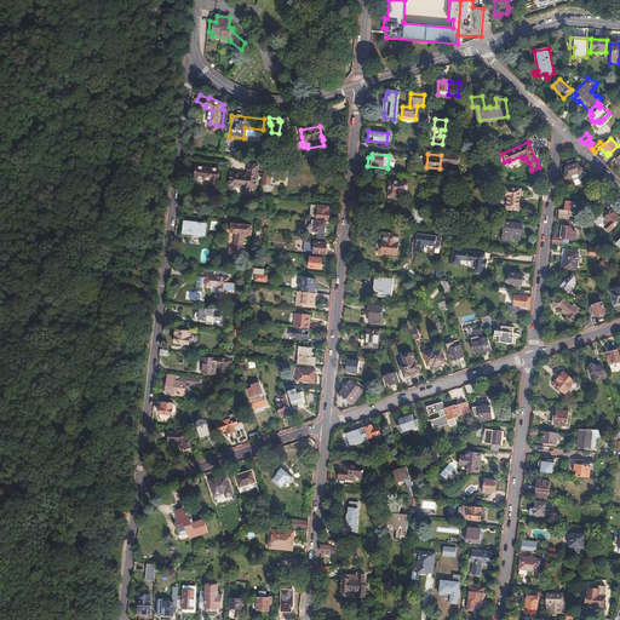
[(579,178),(585,172),(578,165),(574,165),(573,161),(568,162),(569,167),(566,168),(564,179),(574,181),(579,178)]
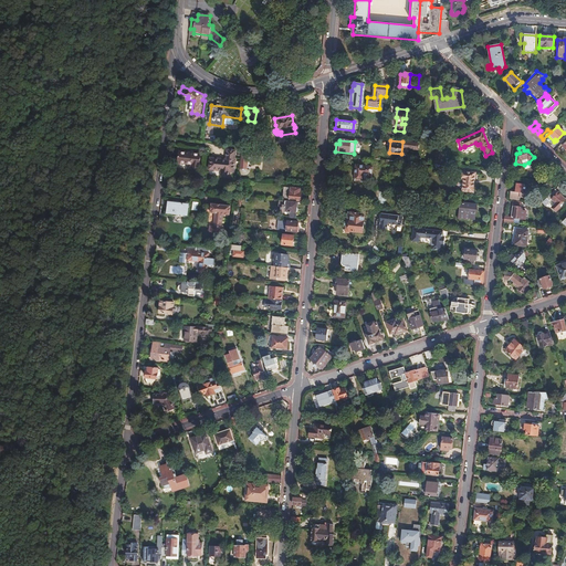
[(234,161),(236,152),(227,150),(226,160),(210,158),(208,170),(221,173),(221,178),(229,179),(230,174),(233,174),(236,161),(234,161)]
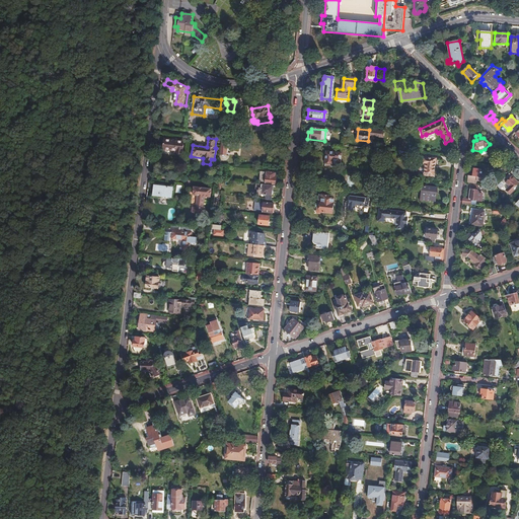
[(182,155),(183,143),(164,140),(163,150),(175,152),(175,154),(182,155)]
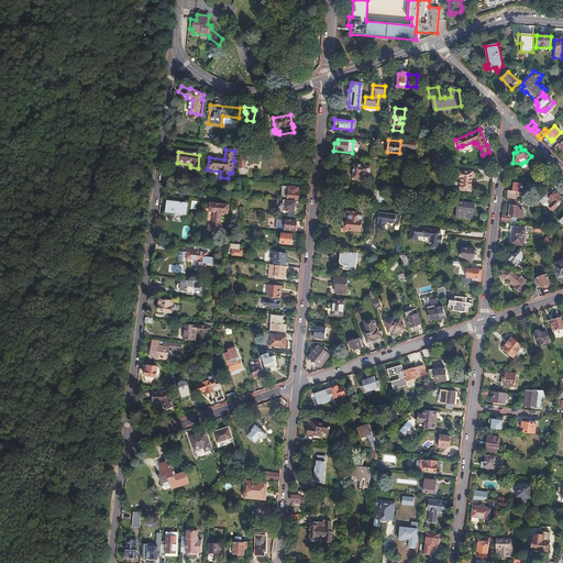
[(245,172),(247,155),(240,154),(240,159),(239,159),(238,173),(239,176),(241,177),(242,177),(243,177),(245,176),(247,174),(249,172),(245,172)]
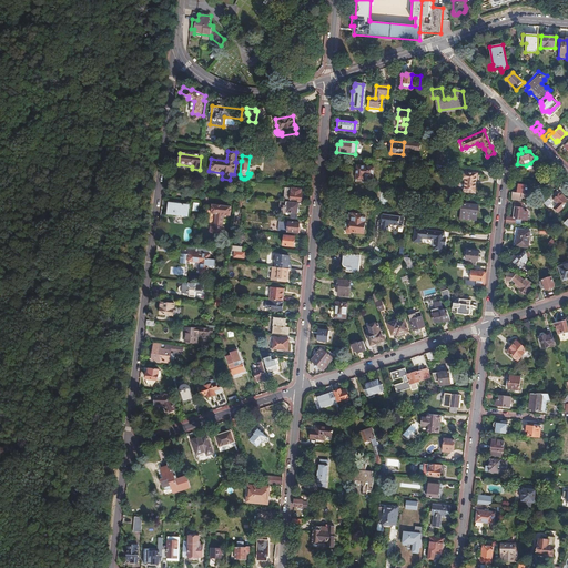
[(373,178),(373,168),(356,166),(355,182),(363,183),(364,179),(366,180),(366,176),(373,178)]
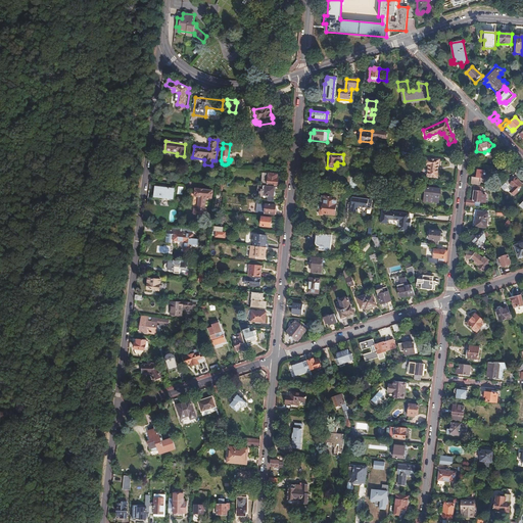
[(437,178),(439,160),(426,159),(425,165),(428,165),(427,177),(437,178)]
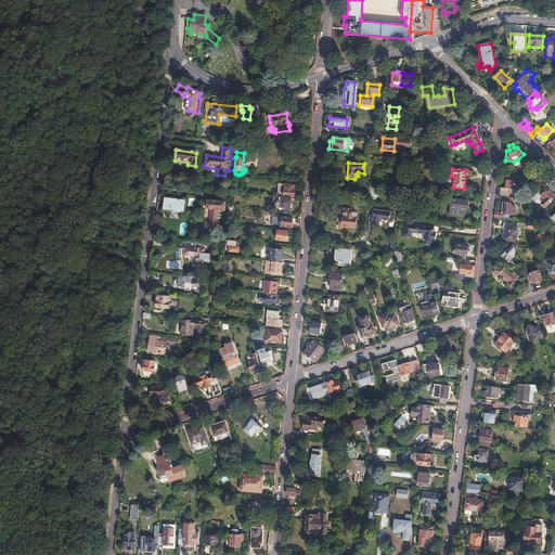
[(513,194),(514,182),(506,181),(505,190),(500,189),(500,196),(510,197),(510,194),(513,194)]
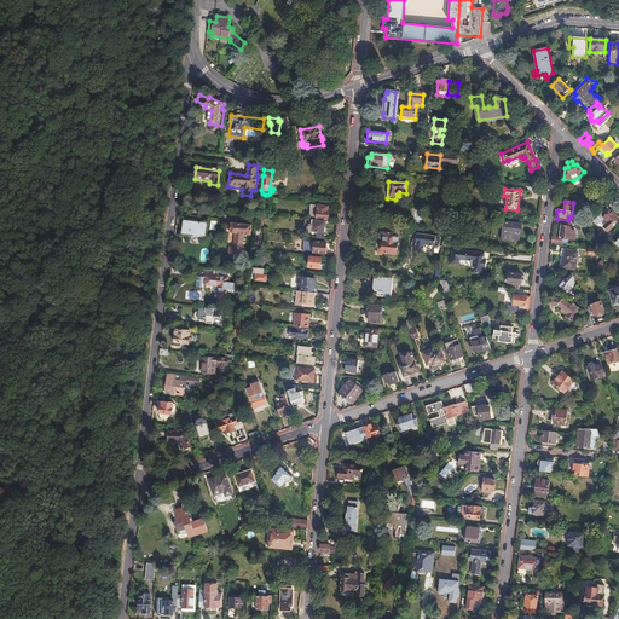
[(313,220),(314,221),(314,219),(317,219),(317,220),(328,221),(329,207),(308,206),(307,220),(313,220)]
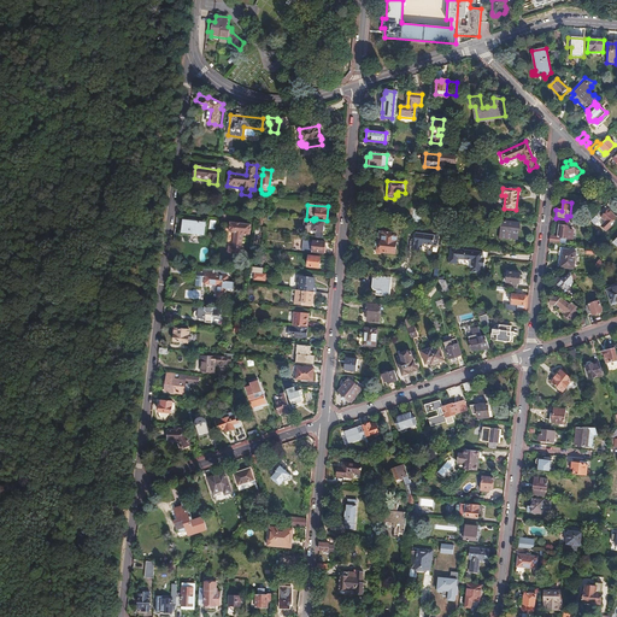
[(616,218),(605,207),(597,216),(600,219),(601,217),(606,222),(601,227),(606,231),(613,224),(611,223),(616,218)]
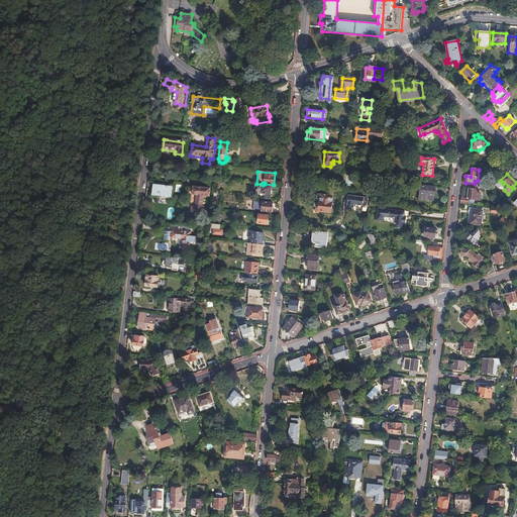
[(256,184),(252,184),(253,186),(254,189),(255,190),(254,195),(261,196),(261,194),(265,195),(265,199),(270,200),(271,195),(271,194),(272,194),(272,193),(272,192),(271,191),(272,186),(262,185),(262,184),(256,184)]
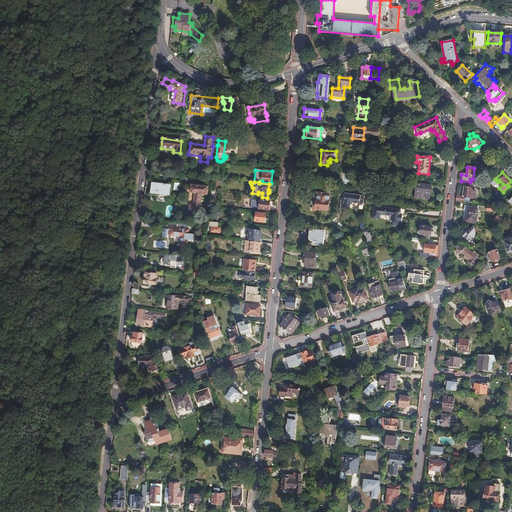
[(463,197),(457,196),(456,201),(464,202),(465,197),(474,198),(475,191),(470,191),(471,183),(464,182),(463,197)]
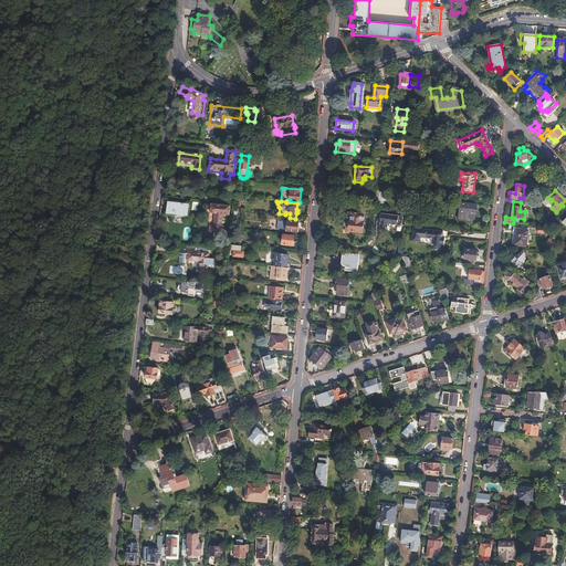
[(187,218),(189,206),(168,203),(167,216),(187,218)]
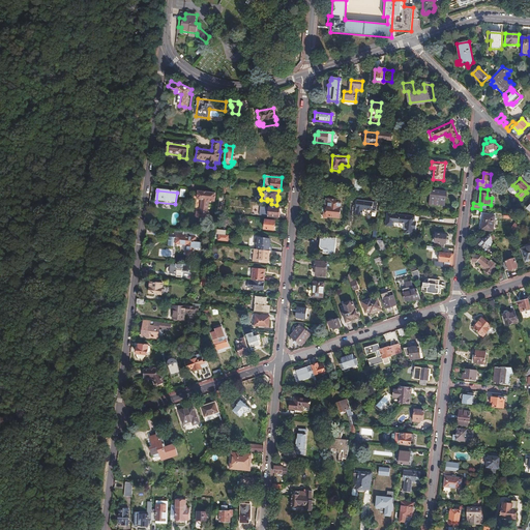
[(431,196),(431,200),(439,201),(439,205),(444,205),(445,193),(432,190),(432,192),(431,196)]
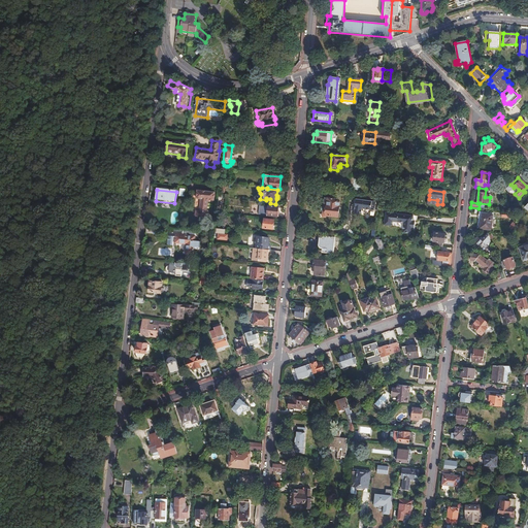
[(213,201),(215,193),(197,191),(196,199),(201,199),(199,211),(196,211),(195,217),(206,219),(208,200),(213,201)]
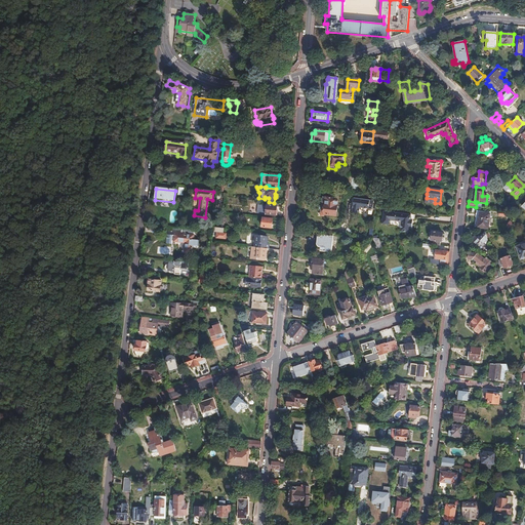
[(335,216),(337,201),(330,200),(330,198),(325,197),(324,202),(322,202),(320,216),(323,216),(324,215),(335,216)]
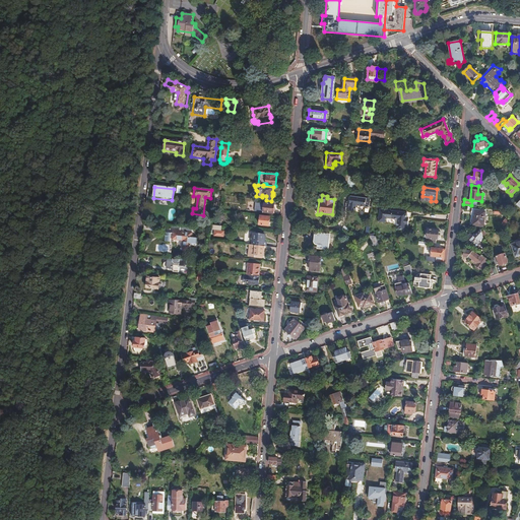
[(365,206),(366,198),(350,196),(348,210),(355,210),(355,205),(365,206)]
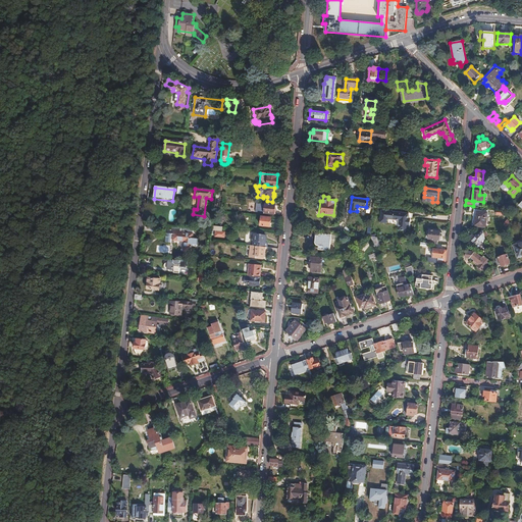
[(274,210),(274,206),(257,204),(256,213),(276,215),(276,210),(274,210)]
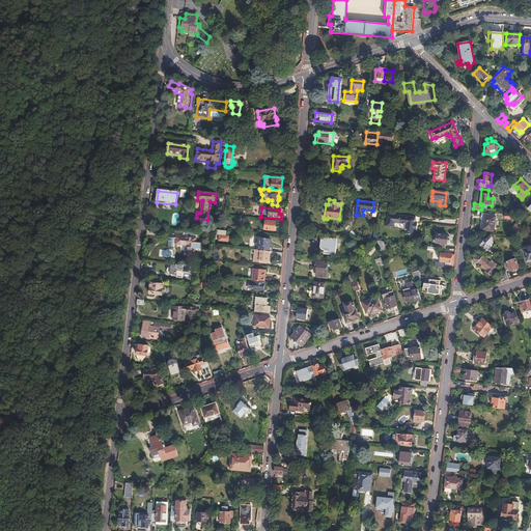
[(493,231),(495,215),(481,213),(479,229),(493,231)]
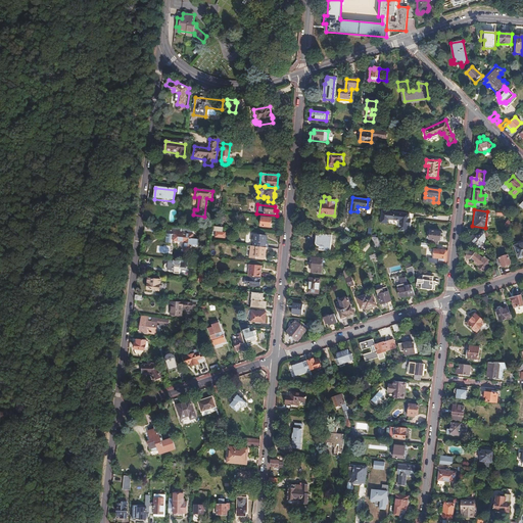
[(388,220),(389,211),(382,210),(380,223),(388,224),(388,220)]
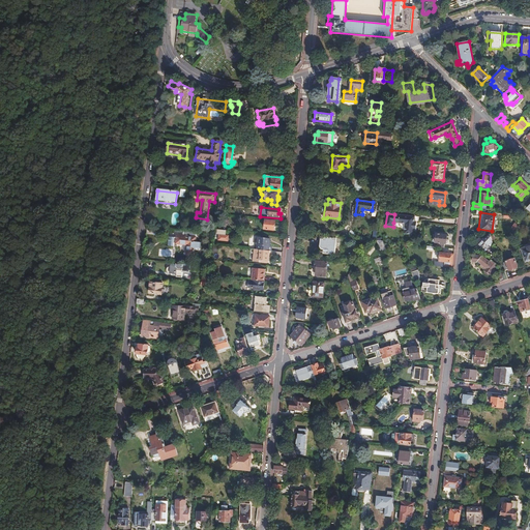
[(412,216),(400,214),(399,223),(405,224),(405,234),(413,235),(414,230),(415,230),(415,222),(411,222),(412,216)]
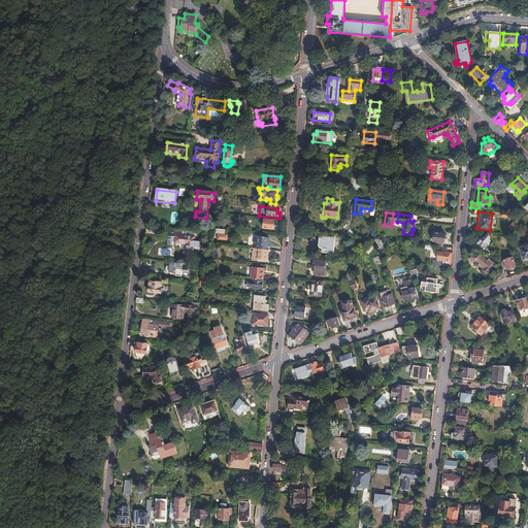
[(273,226),(273,221),(264,220),(263,229),(274,230),(274,226),(273,226)]
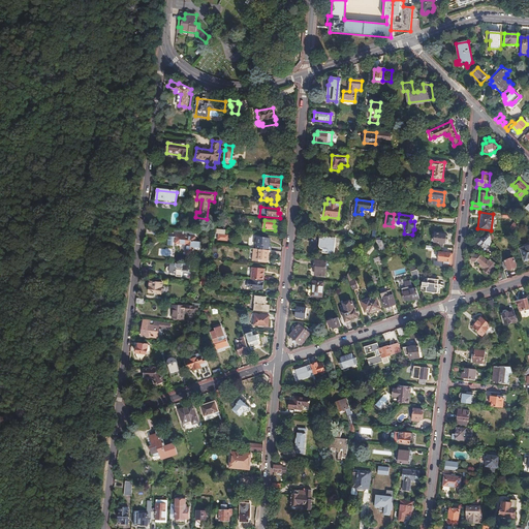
[(217,240),(228,241),(229,234),(225,234),(226,228),(217,228),(217,240)]
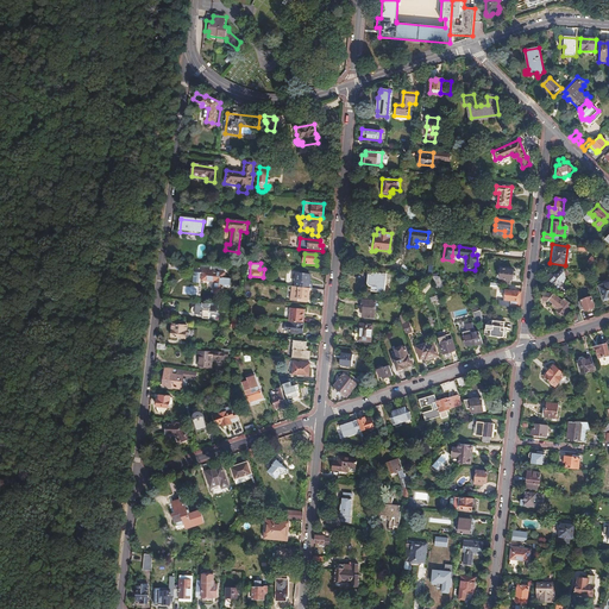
[(225,269),(211,268),(211,272),(202,272),(202,275),(194,274),(193,284),(199,286),(199,281),(215,283),(213,295),(221,296),(223,288),(228,289),(230,280),(224,280),(225,269)]
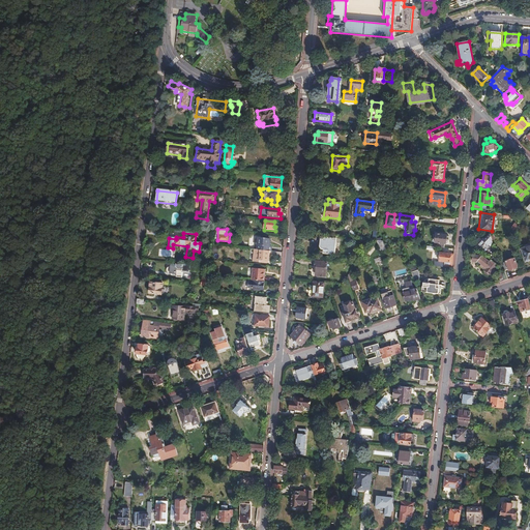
[(437,247),(443,248),(444,244),(445,244),(446,235),(436,234),(435,235),(433,235),(432,241),(435,241),(435,243),(437,243),(437,247)]
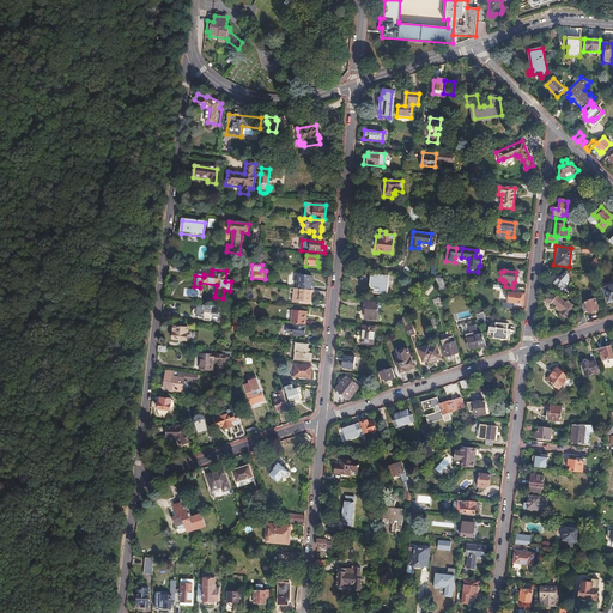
[(562,292),(570,283),(568,280),(569,279),(562,273),(558,277),(554,273),(550,279),(557,285),(554,289),(559,291),(562,292)]
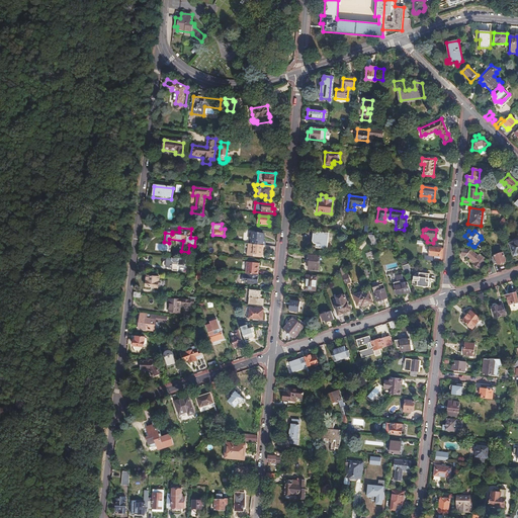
[(327,246),(328,233),(317,232),(317,234),(313,234),(312,247),(321,248),(323,245),(327,246)]
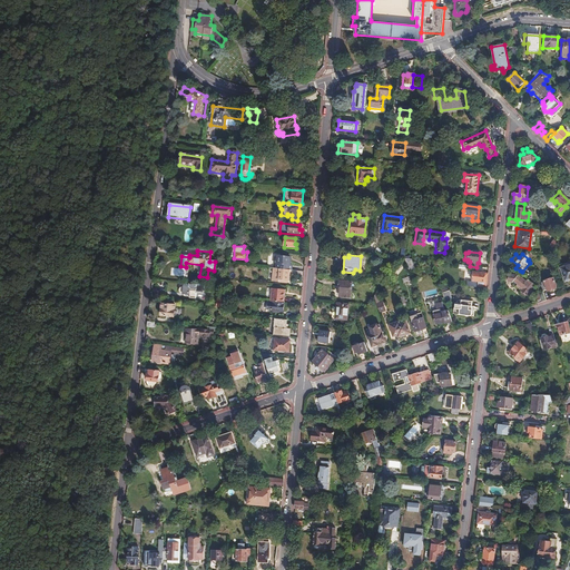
[(277,264),(277,269),(291,271),(292,265),(291,265),(291,263),(288,261),(288,257),(278,256),(278,258),(274,257),(274,264),(277,264)]
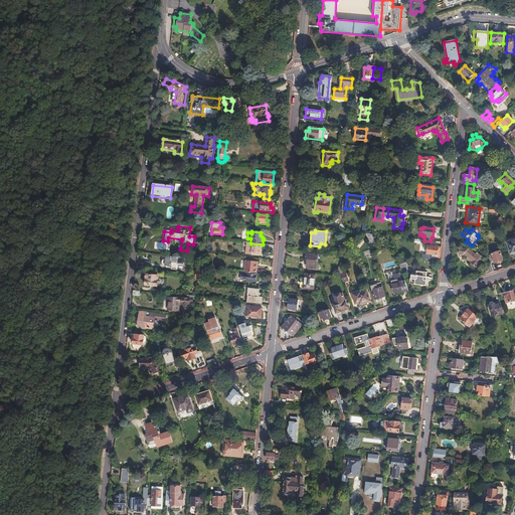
[(507,242),(514,239),(514,234),(512,235),(513,237),(501,241),(502,245),(508,243),(507,242)]
